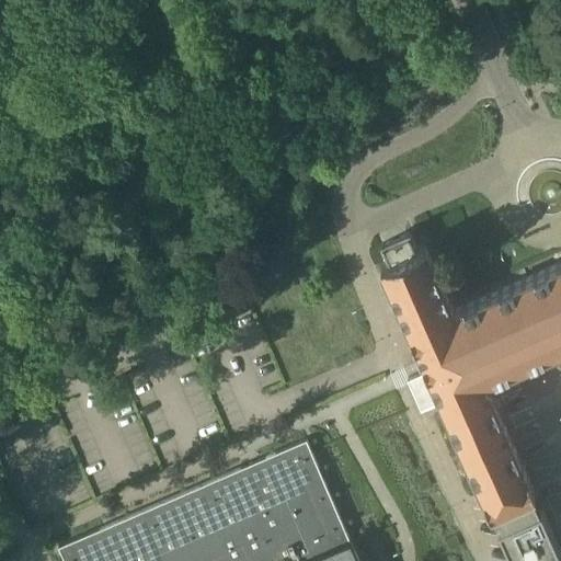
[(390,259),(382,263),(422,350),(425,357),(419,361),(423,370),(409,377),(423,408),(444,398),(501,523),(517,560),(560,560),(560,539),(528,464),(530,462),(529,459),(527,460),(493,382),(495,381),(494,379),(560,348),(560,262),(456,310),(425,243),(416,247),(410,231),(384,243),(390,259)]
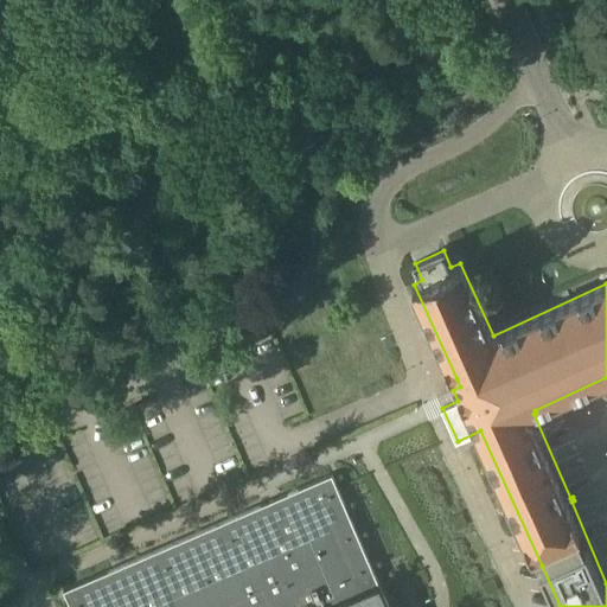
[(286,421),(305,413),(267,325),(248,333),(286,421)]
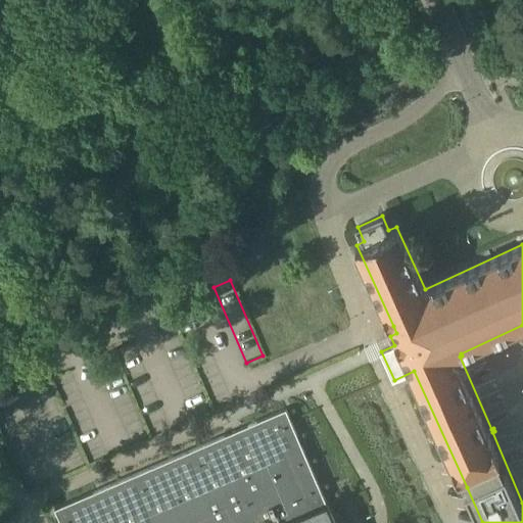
[(134,345),(117,351),(154,436),(171,430),(134,345)]
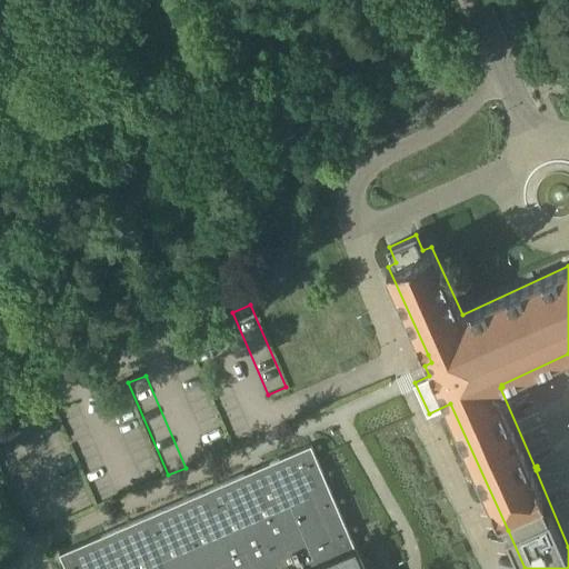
[(78,405),(59,413),(98,503),(117,496),(78,405)]
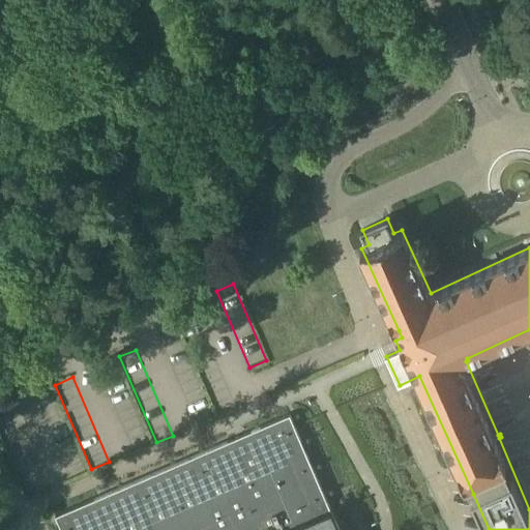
[(52,386),(34,393),(70,478),(88,470),(52,386)]
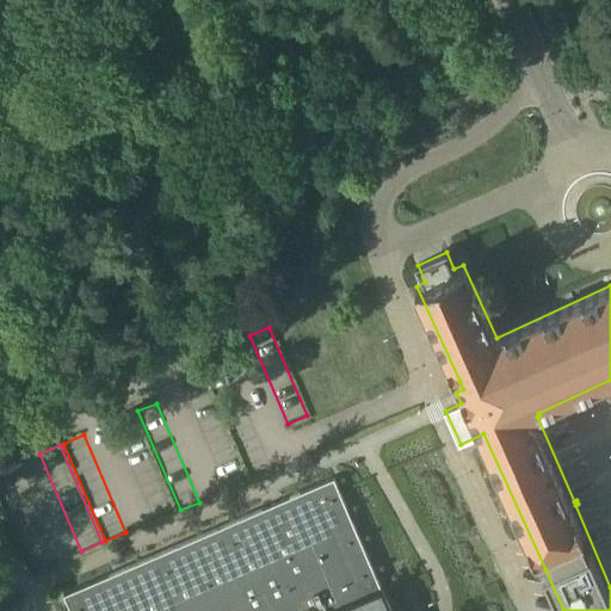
[(50,565),(0,446),(0,495),(32,572),(50,565)]
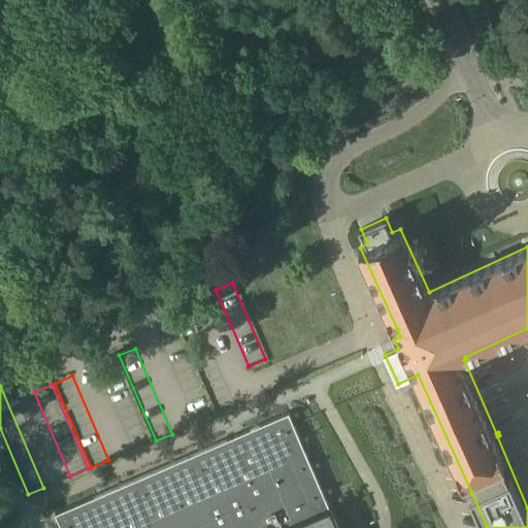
[(338,527),(290,413),(243,432),(237,435),(56,513),(62,527),(338,527)]
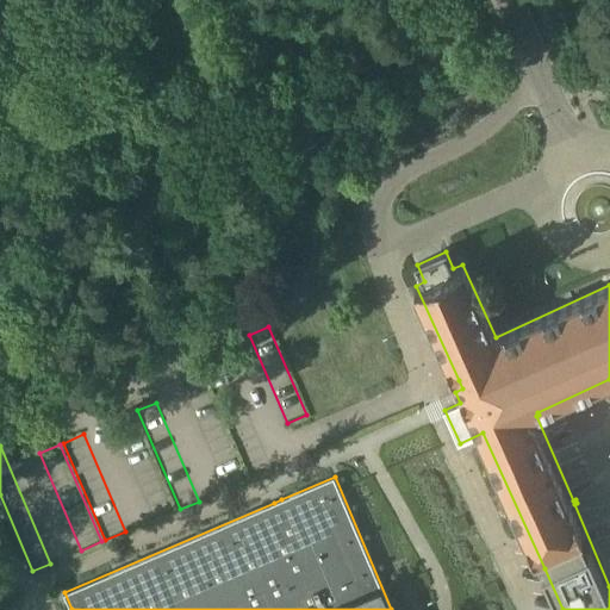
[(26,609),(23,599),(0,609),(26,609)]
